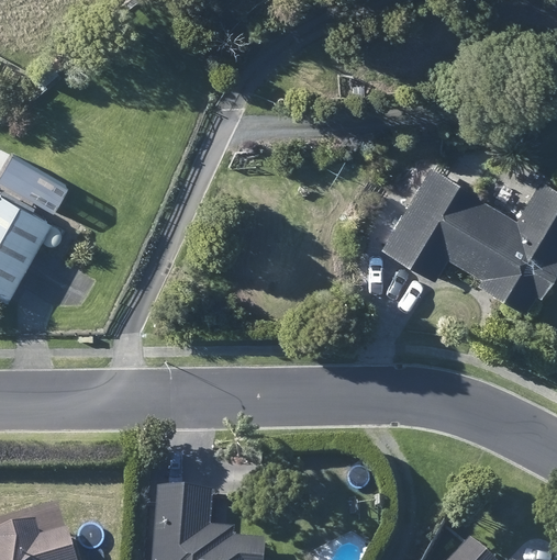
[(475,196),(469,192),(431,169),(380,252),(433,282),(436,277),(446,260),(480,280),(477,286),(497,298),(524,313),(534,295),(539,299),(554,275),(556,269),(556,261),(555,260),(556,257),(556,191),(539,182),(515,224),(480,203),(481,200),(475,196)]
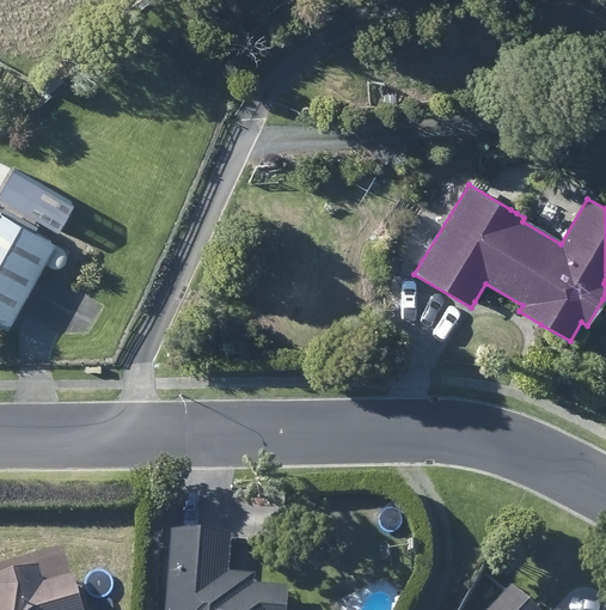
[(41,273),(56,245),(0,214),(0,325),(8,331),(41,273)]
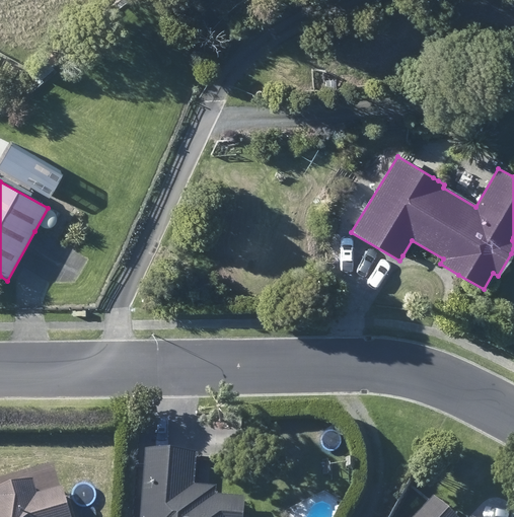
[(216,495),(204,494),(194,493),(196,458),(146,455),(146,458),(141,516),(243,516),(245,503),(215,501),(216,495)]
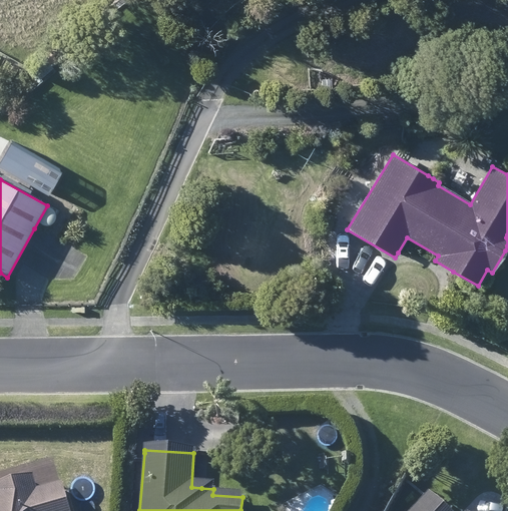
[(67,510),(61,487),(57,489),(36,495),(32,479),(0,489),(0,510),(67,510)]
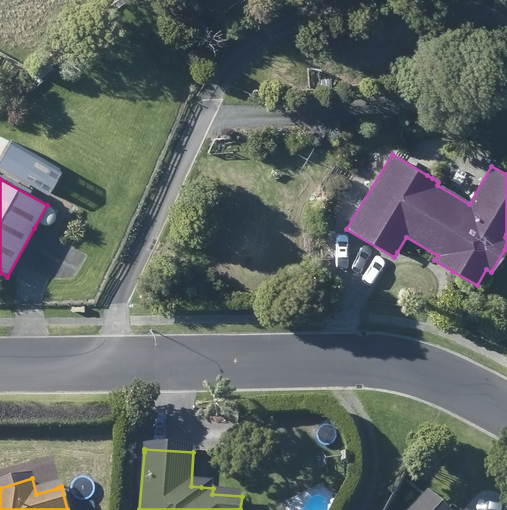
[(443,509),(427,495),(412,509),(443,509)]
